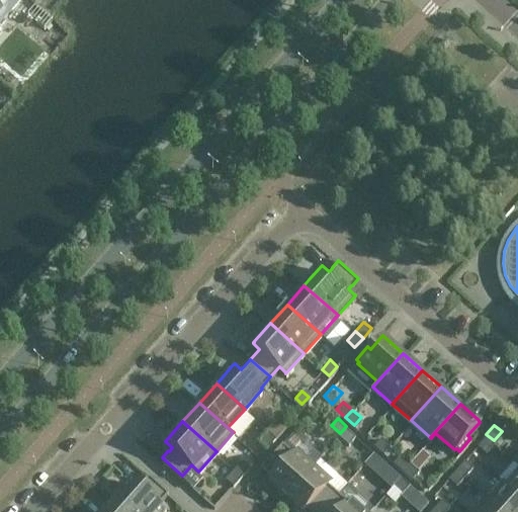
[(355,433),(346,426),(340,433),(349,441),(355,433)]
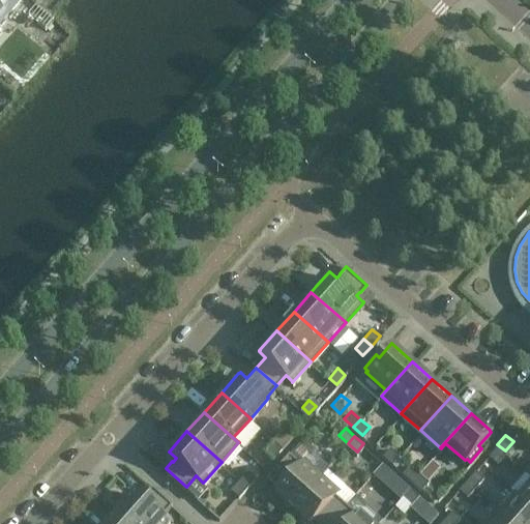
[(265,448),(273,456),(282,445),(274,439),(265,448)]
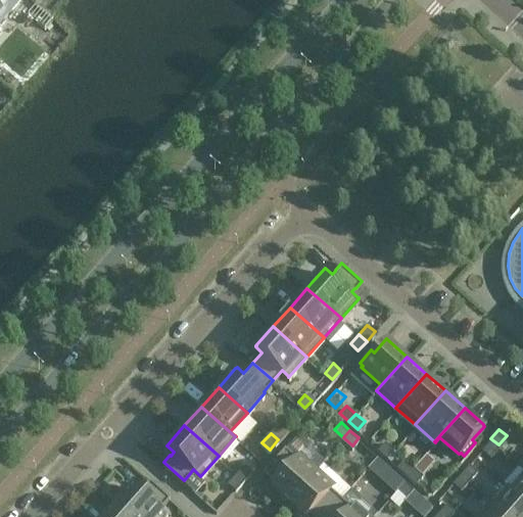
[(490,455),(498,444),(490,438),(482,448),(490,455)]
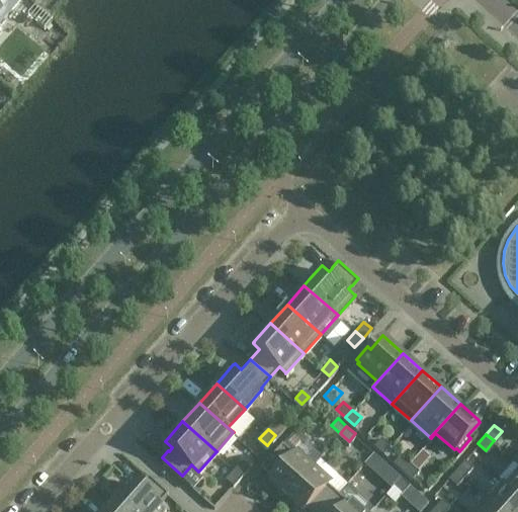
[(391,443),(381,435),(374,442),(383,451),(391,443)]
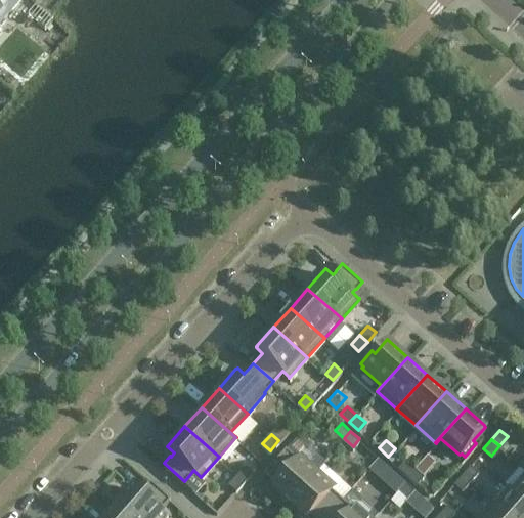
[(297,457),(286,446),(264,471),(274,481),(272,484),(290,500),(317,468),(300,452),(297,457)]
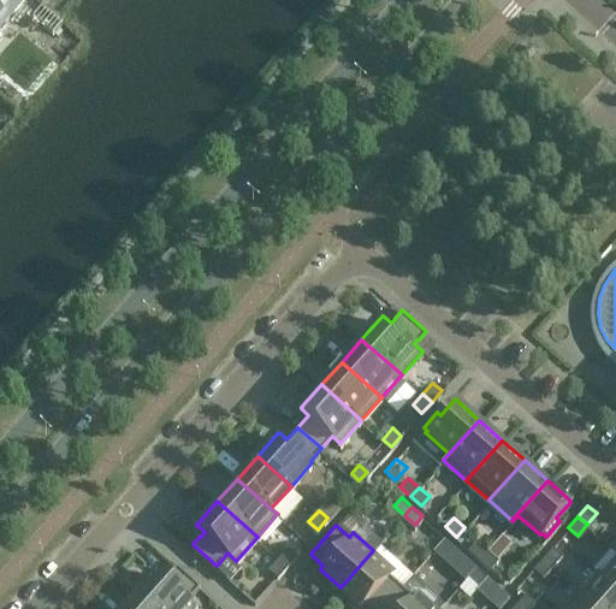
[(499,553),(514,534),(503,527),(490,544),(499,553)]
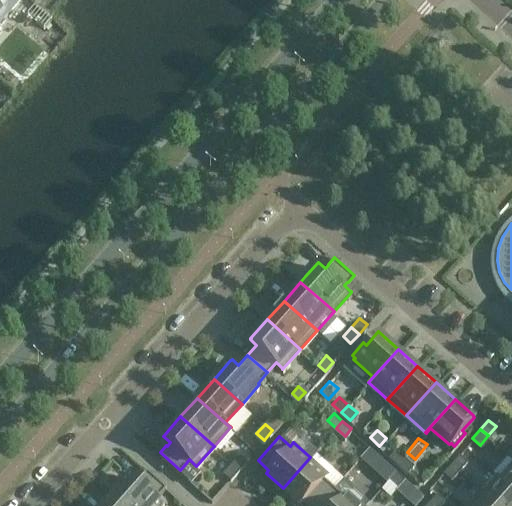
[(389,454),(398,463),(404,455),(395,447),(389,454)]
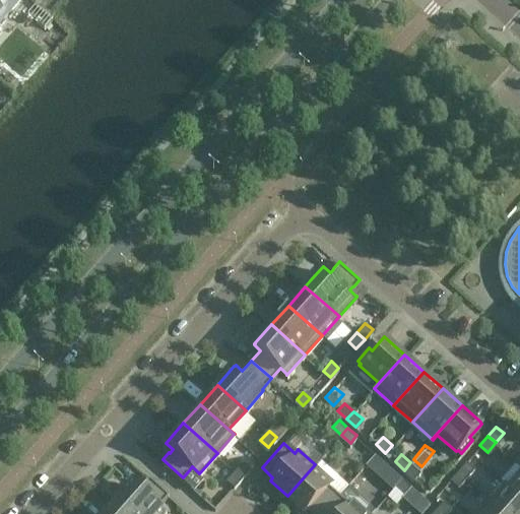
[(243,459),(235,469),(242,475),(251,466),(243,459)]
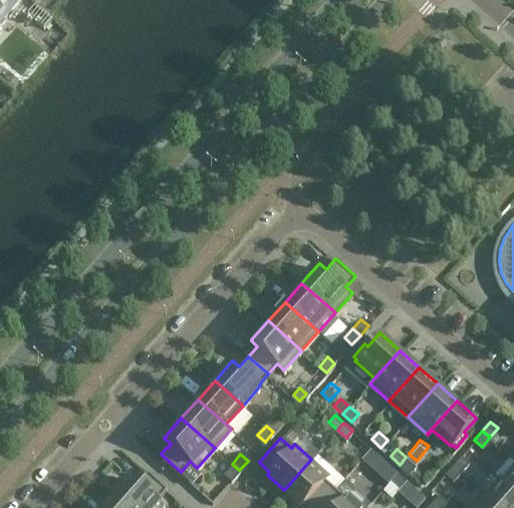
[(462,454),(454,463),(461,470),(469,461),(462,454)]
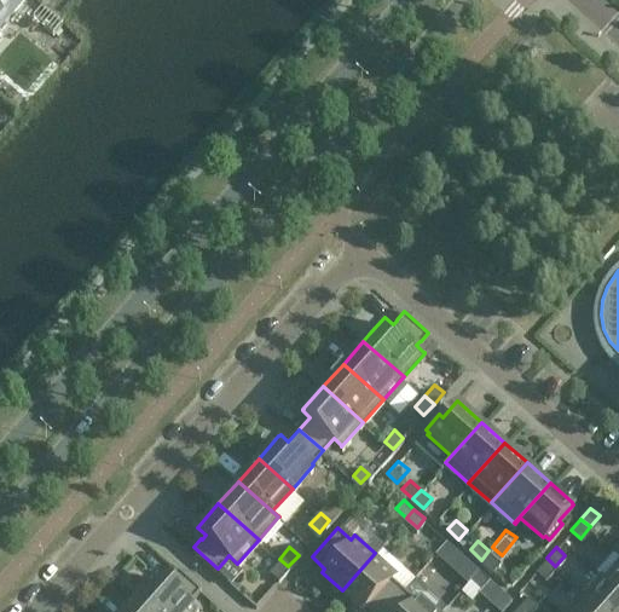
[(499,560),(489,550),(481,560),(492,569),(499,560)]
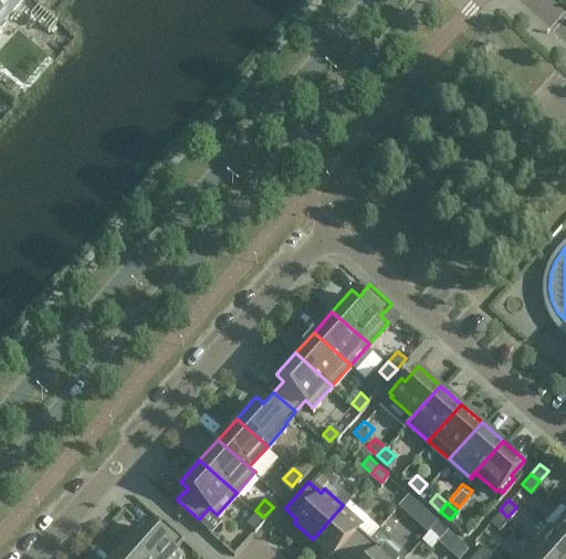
[(343,505),(313,539),(331,556),(334,552),(341,558),(347,558),(368,536),(357,526),(362,521),(343,505)]
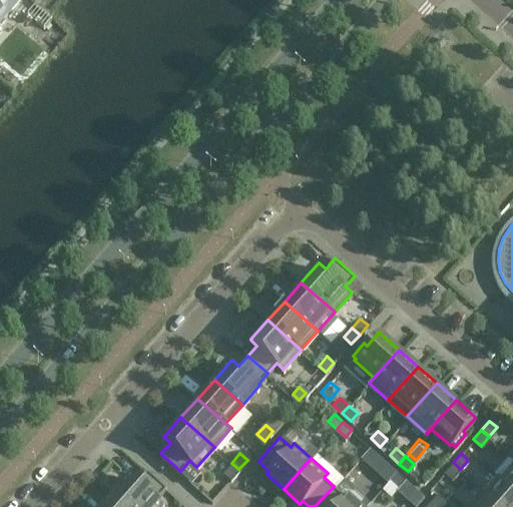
[(381,468),(391,477),(397,470),(388,462),(381,468)]
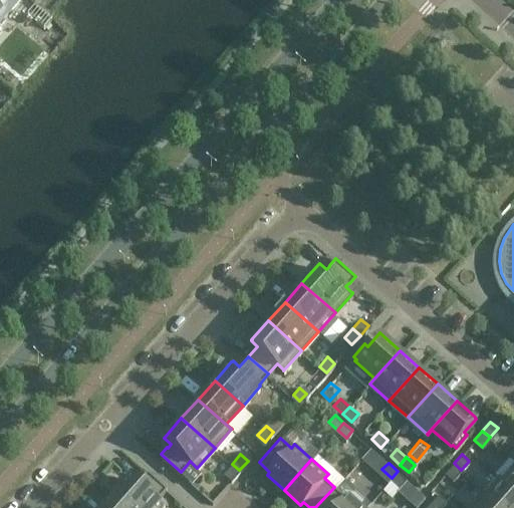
[(453,479),(461,470),(454,463),(445,472),(453,479)]
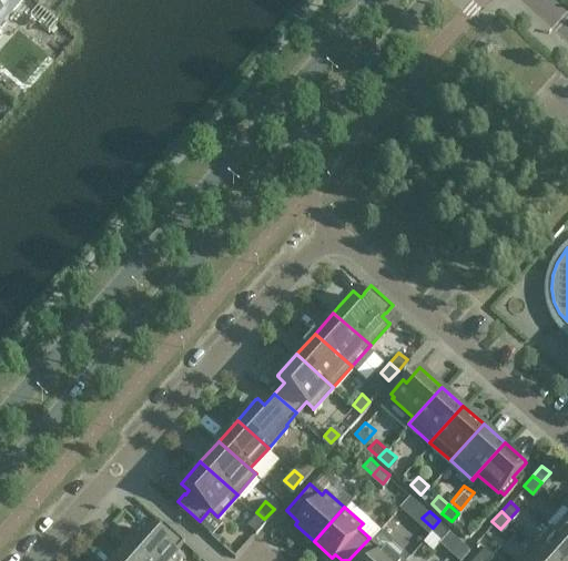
[(256,529),(264,519),(256,512),(247,522),(256,529)]
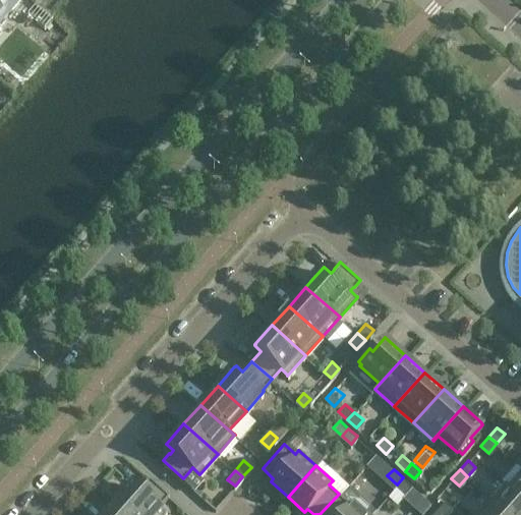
[(505,480),(520,494),(520,472),(511,484),(506,479),(505,480)]
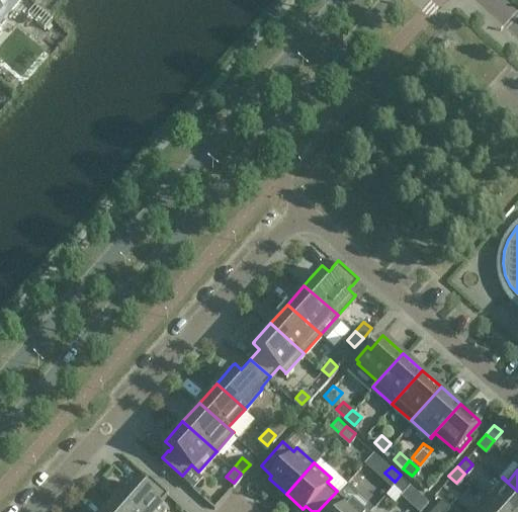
[(168,492),(148,474),(139,484),(132,479),(114,498),(130,511),(162,511),(166,508),(159,502),(168,492)]
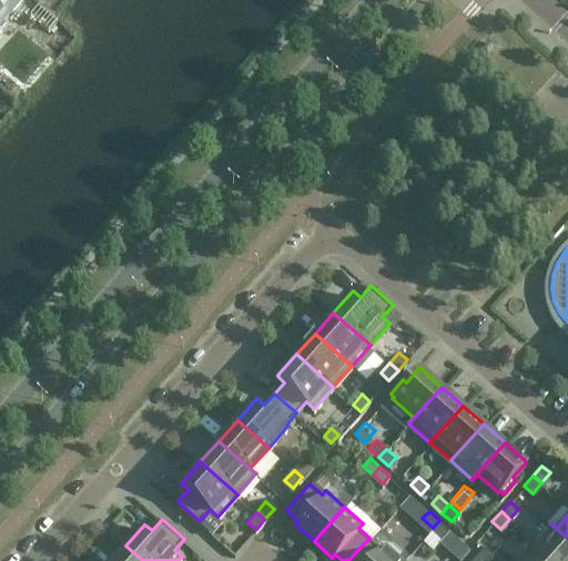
[(449,529),(439,520),(433,528),(443,537),(449,529)]
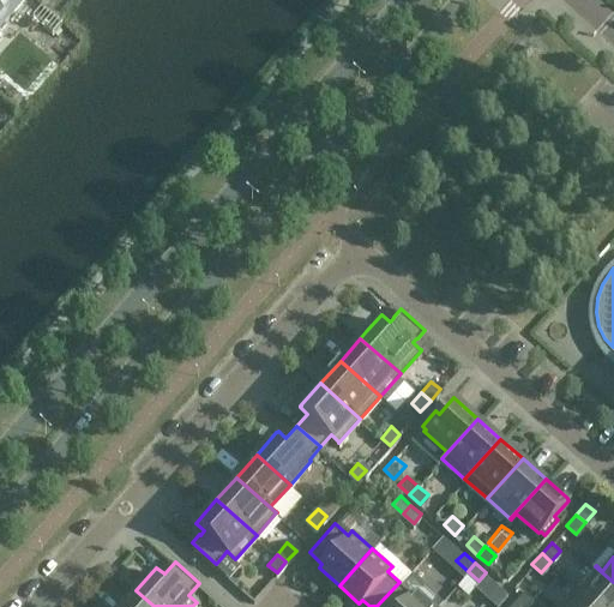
[(613,606),(613,582),(595,566),(578,586),(602,606),(613,606)]
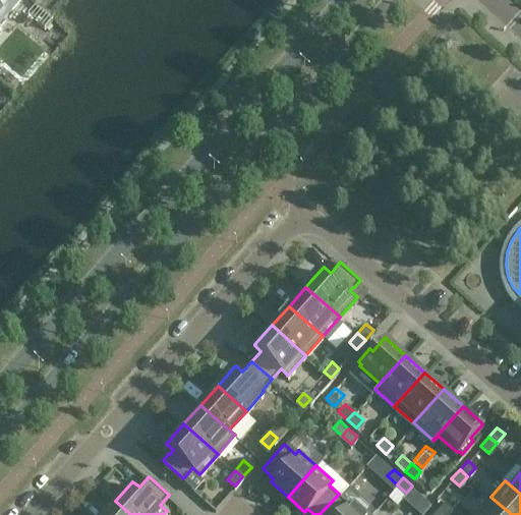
[(349,503),(339,494),(320,514),(368,514),(370,514),(353,499),(349,503)]
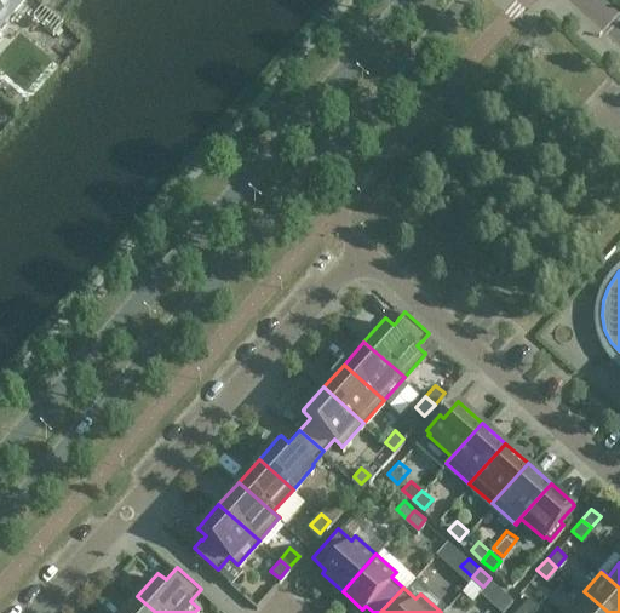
[(608,612),(584,591),(566,611),(568,612),(608,612)]
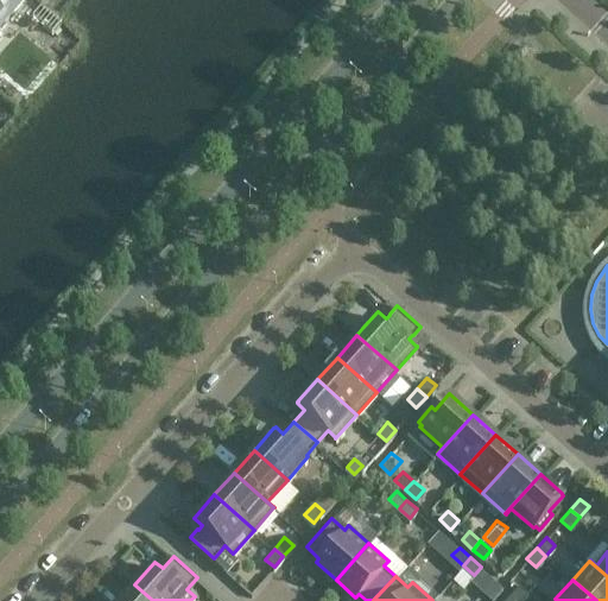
[(529,589),(519,581),(510,593),(519,600),(529,589)]
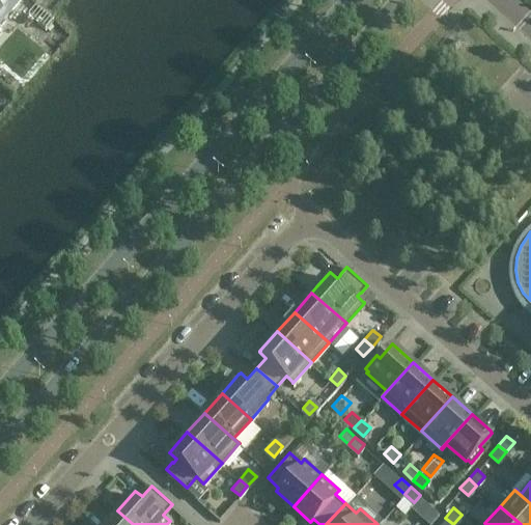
[(133,524),(117,510),(104,524),(133,524)]
